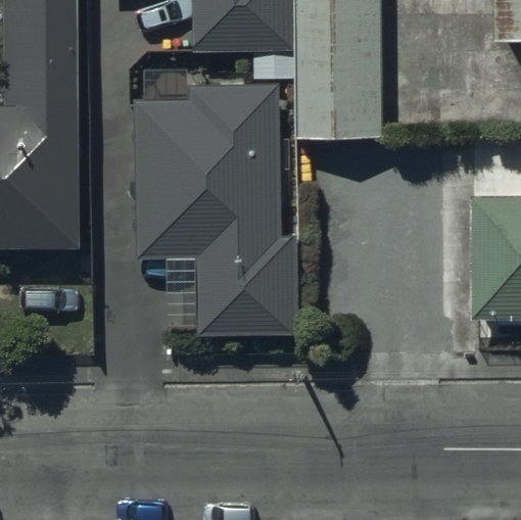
[(0,251),(79,251),(79,0),(1,0),(1,108),(0,108),(0,251)]
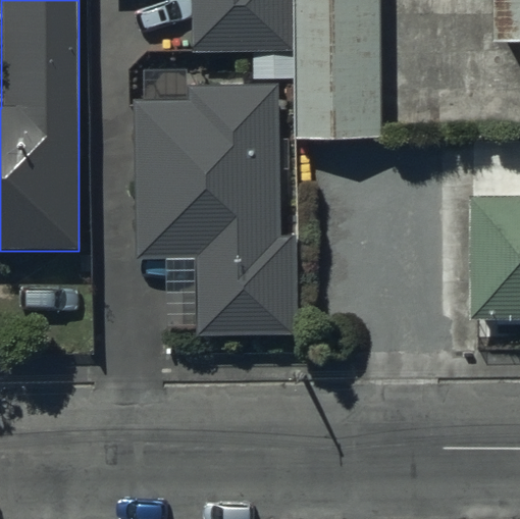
[(187,0),(188,51),(286,51),(284,0),(187,0)]
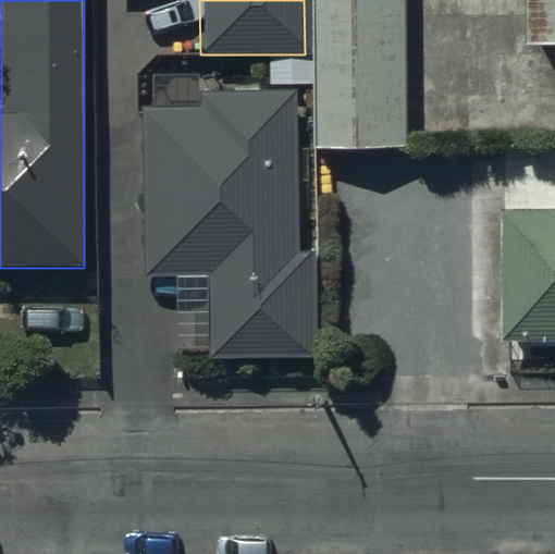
[(404,148),(403,0),(311,0),(312,148),(404,148)]
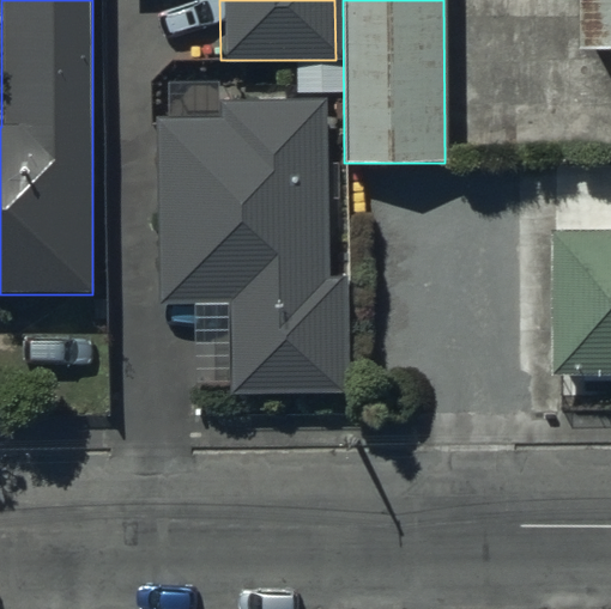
[(610,62),(610,121),(610,4),(578,5),(578,64),(610,62)]
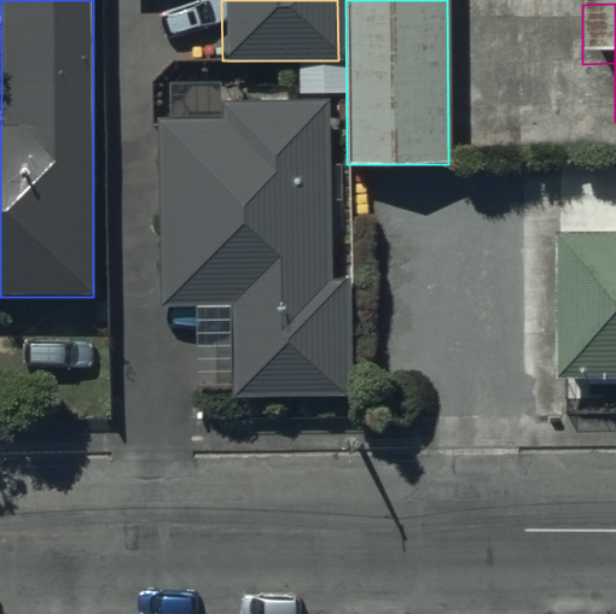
[(157,120),(158,304),(230,304),(231,396),(350,396),(349,280),(327,280),(326,101),(220,103),(221,118),(157,120)]
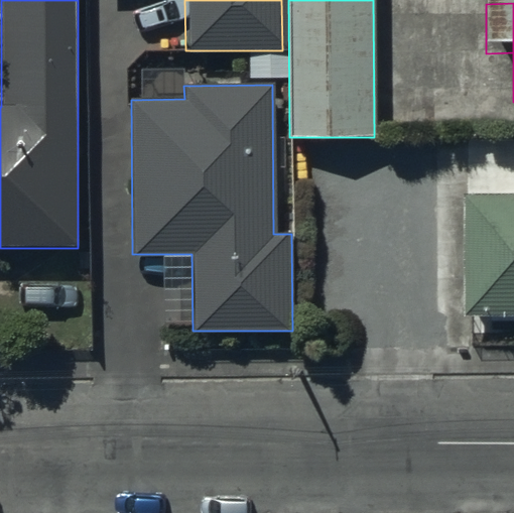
[(513,199),(468,199),(468,316),(513,315),(513,199)]
